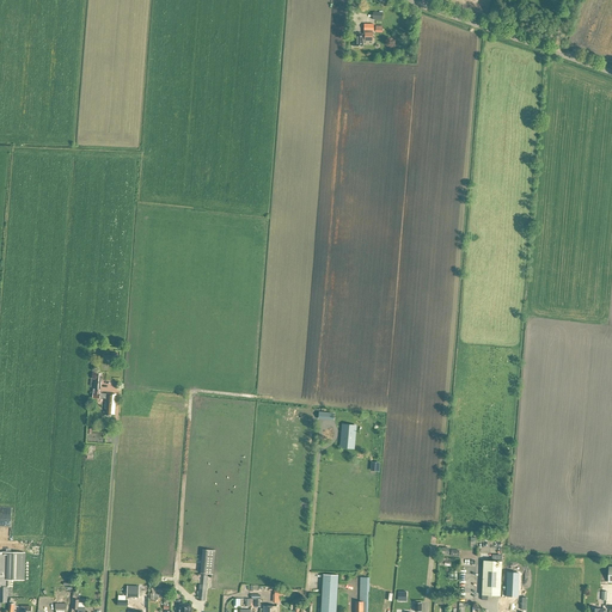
[(372,32),(365,32),(365,35),(353,34),(353,47),(362,47),(362,41),(372,41),(372,32)]
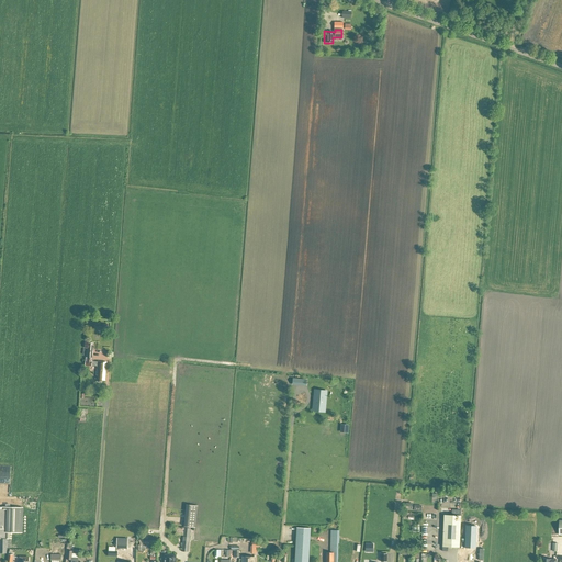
[(92,363),(93,349),(93,344),(85,343),(85,348),(87,348),(85,366),(91,367),(91,366),(97,367),(97,375),(98,375),(97,382),(102,382),(102,380),(105,381),(107,362),(98,362),(98,363),(92,363)]
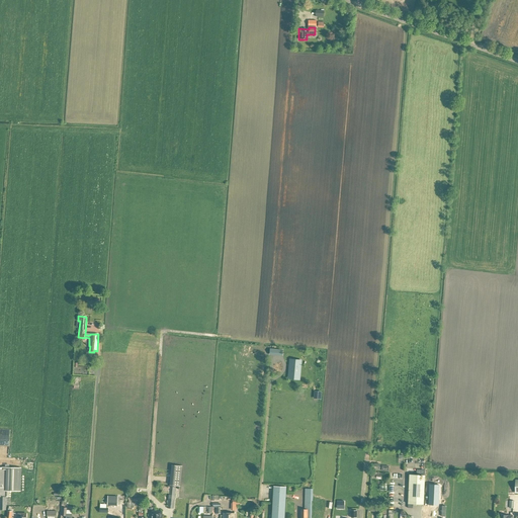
[(288,380),(298,381),(298,378),(298,373),(297,373),(297,369),(298,369),(299,364),(289,363),(289,369),(290,369),(290,373),(289,373),(288,380)]
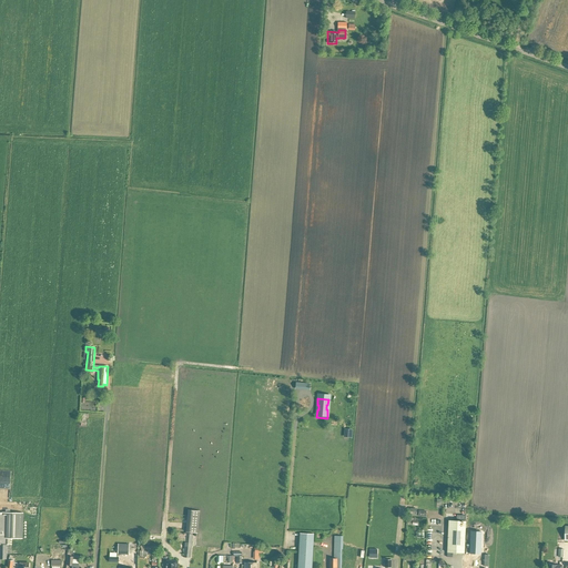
[(186,533),(198,534),(200,511),(189,510),(186,533)]
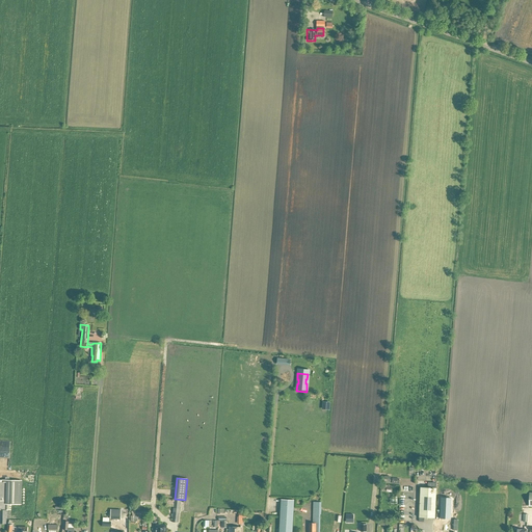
[(21,505),(22,480),(9,480),(5,480),(2,480),(2,482),(0,482),(0,523),(5,524),(5,519),(10,519),(10,511),(6,511),(6,510),(9,510),(9,505),(21,505)]
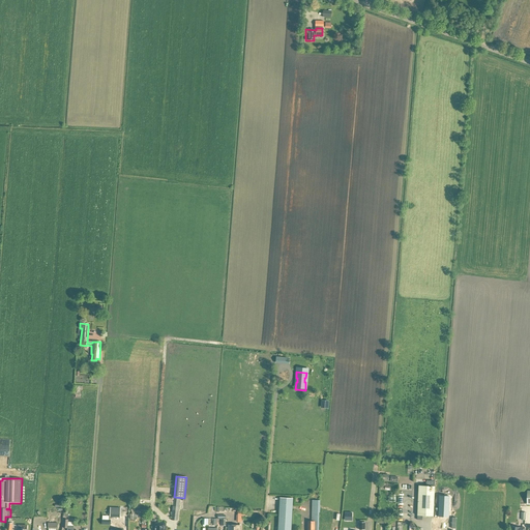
[(419,486),(417,516),(417,520),(421,521),(421,520),(422,520),(422,516),(433,517),(434,487),(419,486)]
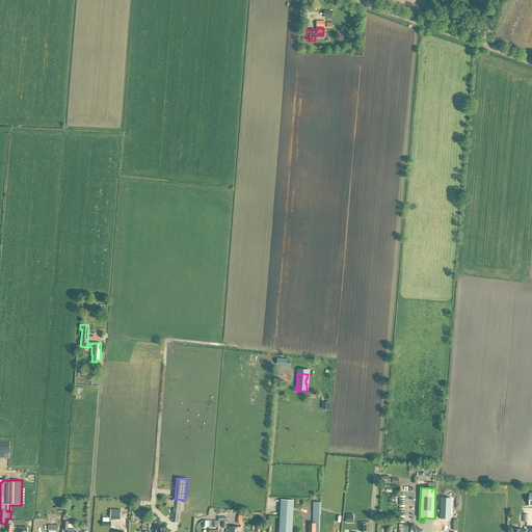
[(441,498),(440,519),(450,519),(451,498),(441,498)]
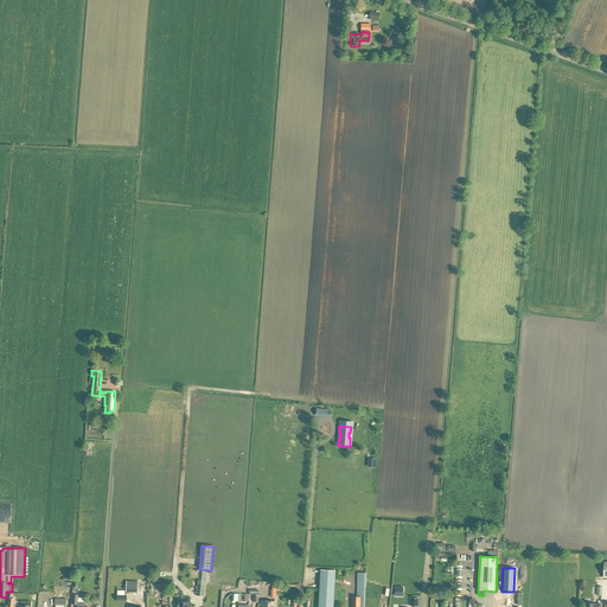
[(320,570),(319,590),(318,606),(332,606),(336,570),(320,570)]
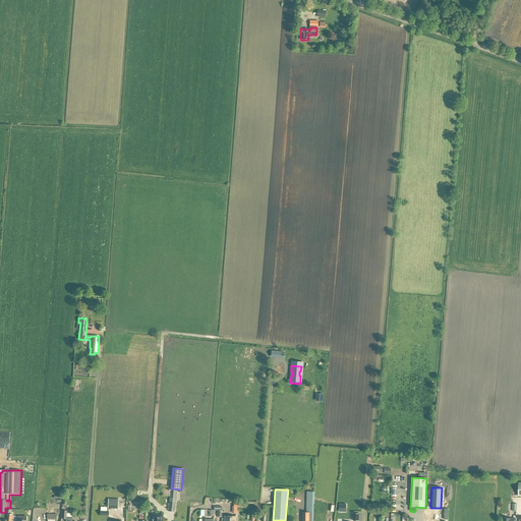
[(312,520),(313,504),(314,504),(314,491),(306,491),(306,512),(302,512),(301,520),(312,520)]
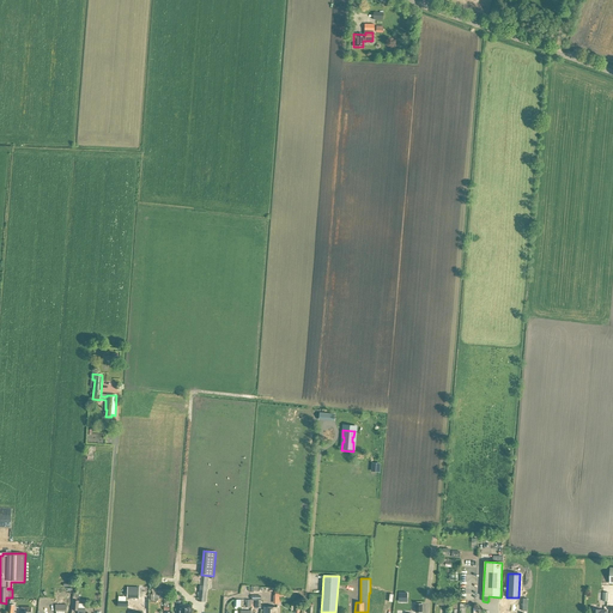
[(139,588),(128,588),(127,598),(139,599),(139,588)]
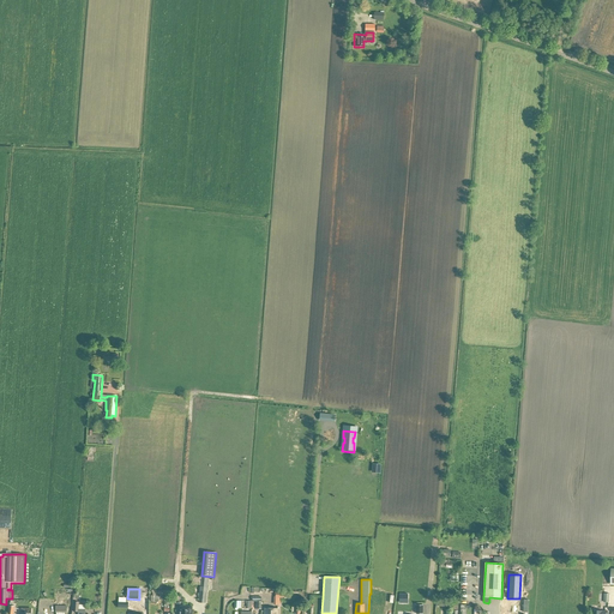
[(85,613),(85,609),(78,609),(79,602),(73,602),(73,612),(78,612),(77,613),(85,613)]
